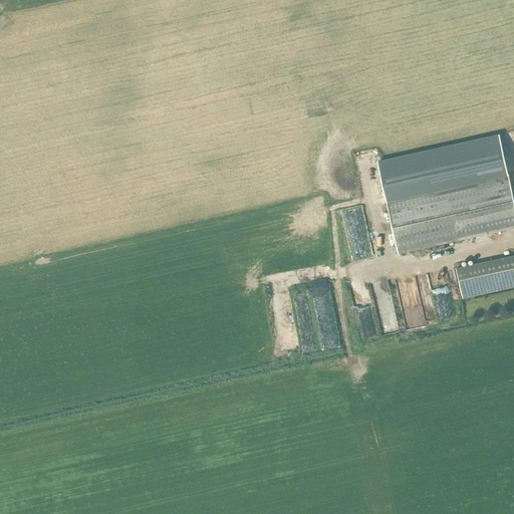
[(513,202),(497,130),(375,158),(398,254),(513,228),(513,202)]
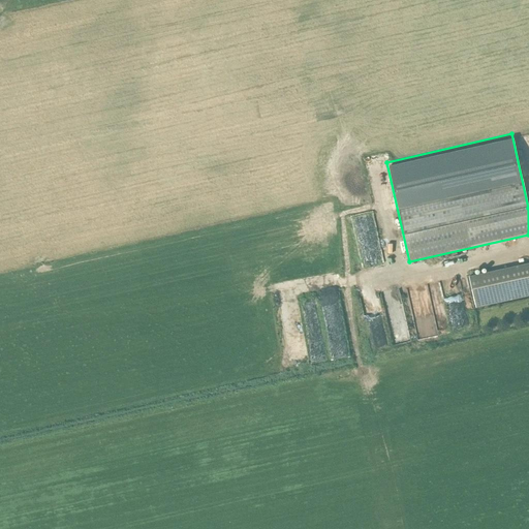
[(352,215),(364,269),(381,265),(371,212),(352,215)]
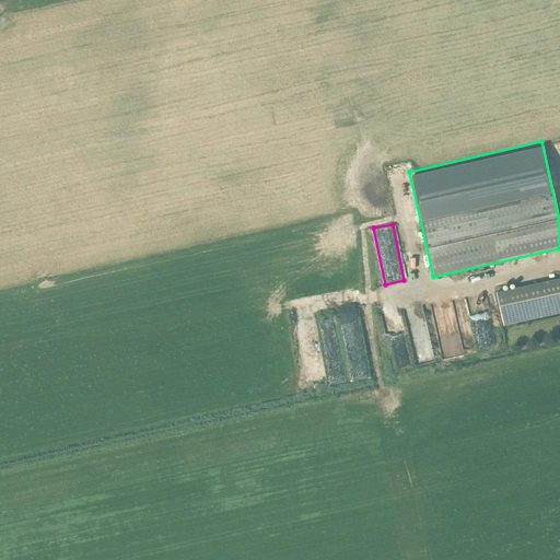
[(504,325),(559,312),(559,278),(497,292),(504,325)]
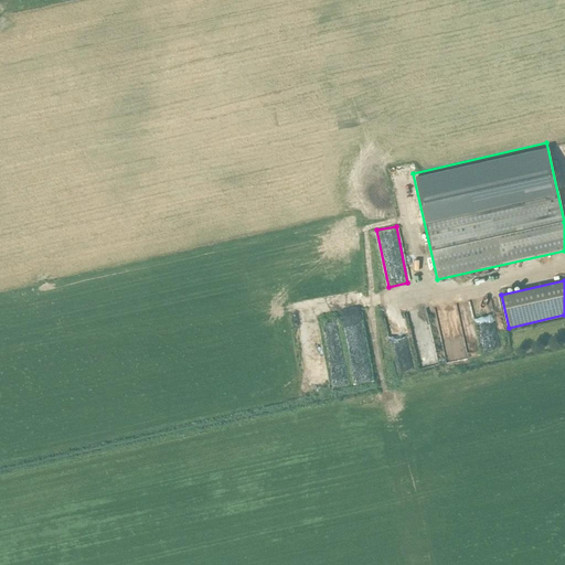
[(433,364),(443,362),(444,356),(438,328),(435,328),(433,340),(426,308),(420,307),(412,309),(412,312),(413,319),(413,322),(419,353),(426,354),(427,345),(432,345),(435,345),(433,361),(425,360),(424,364),(428,363),(433,364)]
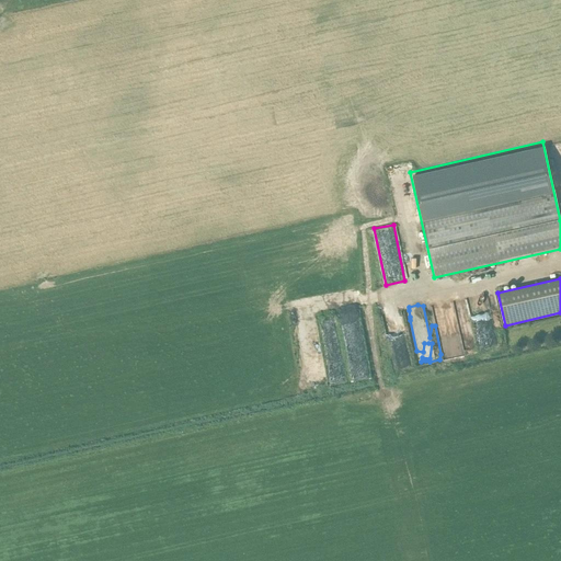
[(312,330),(311,308),(296,309),(297,330),(312,330)]
